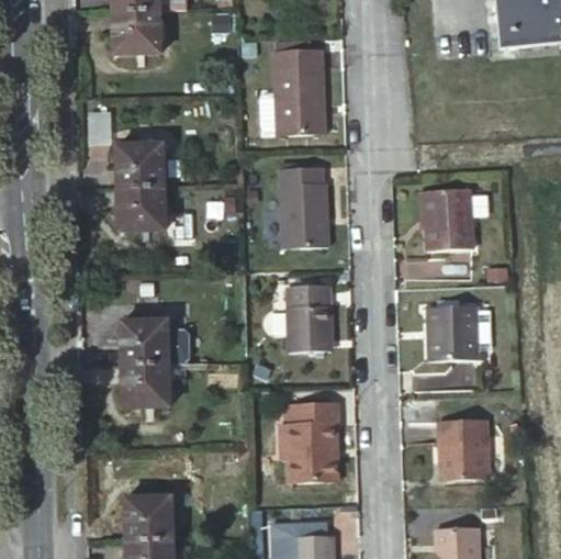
[(114,0),(114,10),(161,8),(161,0),(114,0)]
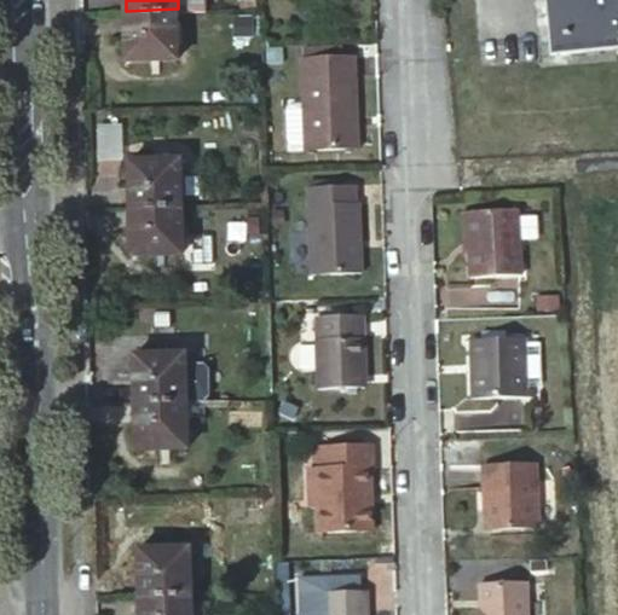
[(538,0),(547,63),(617,53),(617,0),(538,0)]
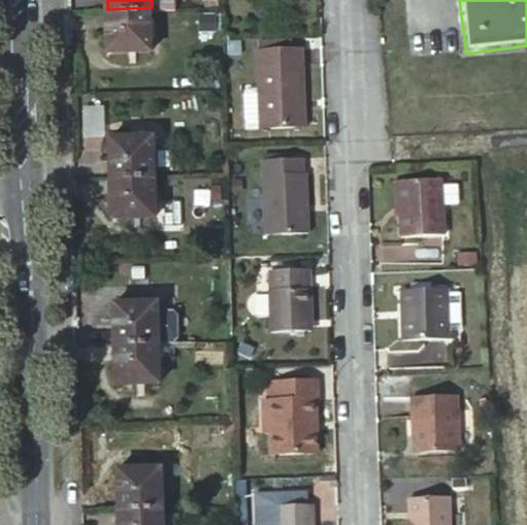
[(152,7),(107,9),(108,48),(153,47),(152,7)]
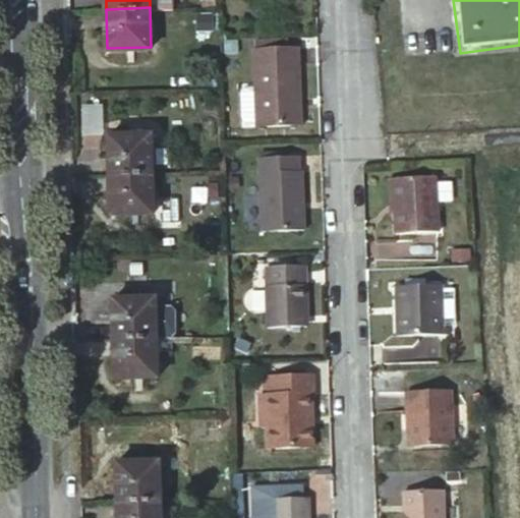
[(300,124),(297,48),(287,49),(257,50),(254,50),(256,126),(300,124)]
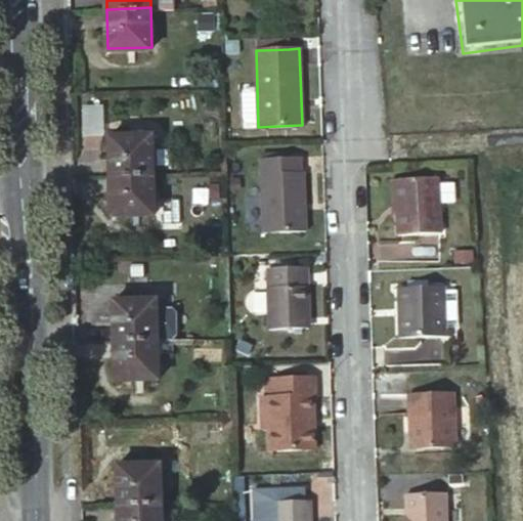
[(243,82),(244,124),(255,124),(254,81),(243,82)]
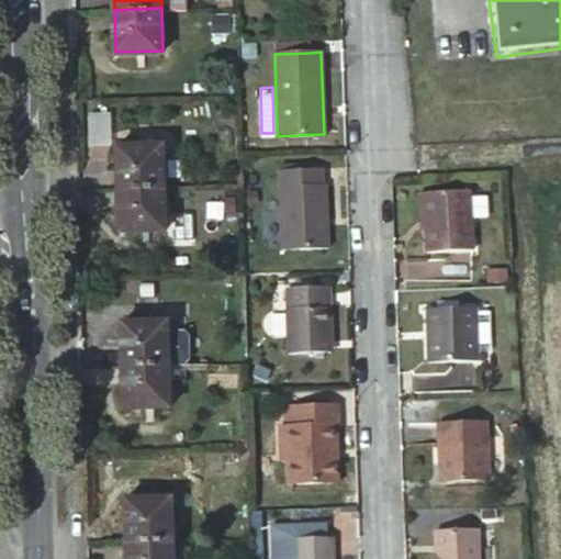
[(166,143),(119,144),(119,188),(166,187),(166,143)]
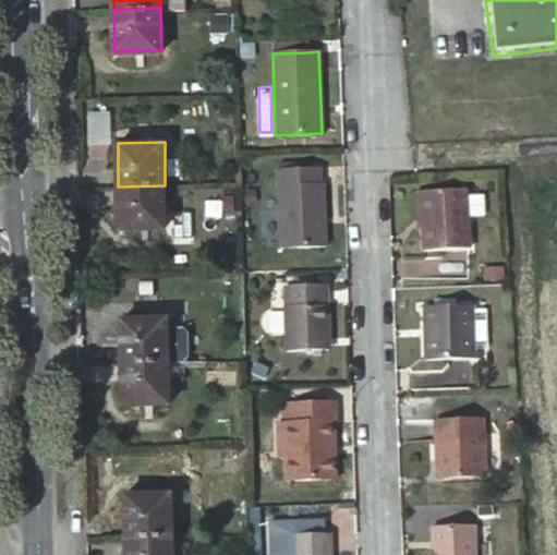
[(318,182),(318,167),(279,169),(281,245),(325,243),(324,182),(318,182)]
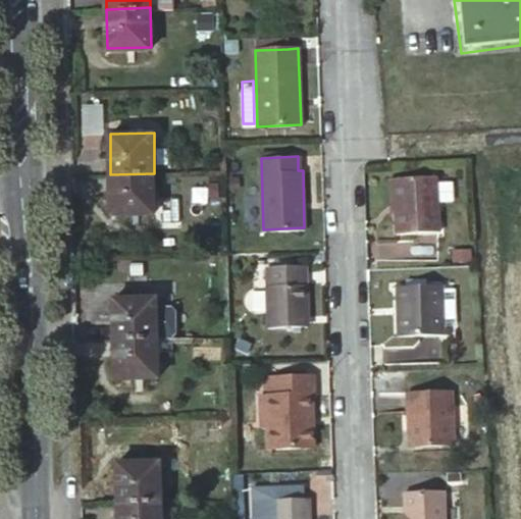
[(154,173),(110,174),(111,212),(155,212),(154,173)]
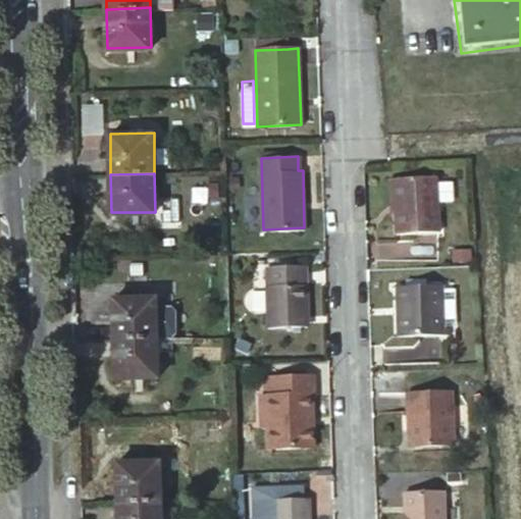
[(440,230),(437,175),(396,177),(398,211),(399,231),(440,230)]
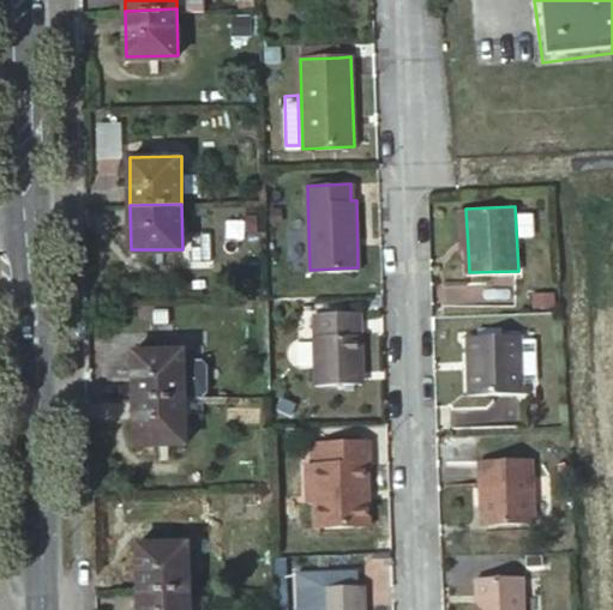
[(348,368),(355,368),(354,309),(308,312),(308,384),(348,382),(348,368)]
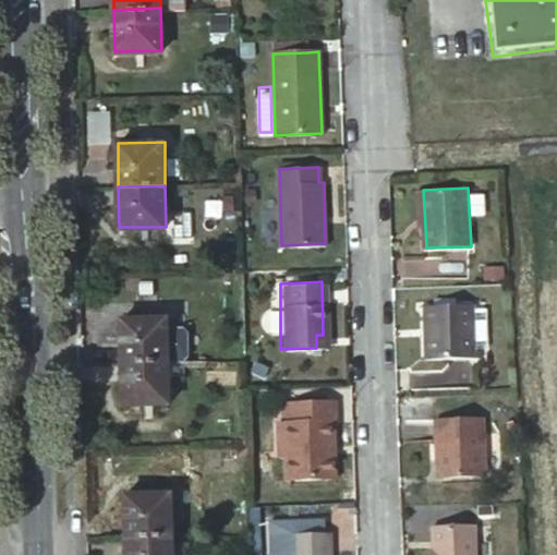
[(473,357),(474,349),(473,346),(473,308),(473,302),(428,303),(431,358),(473,357)]
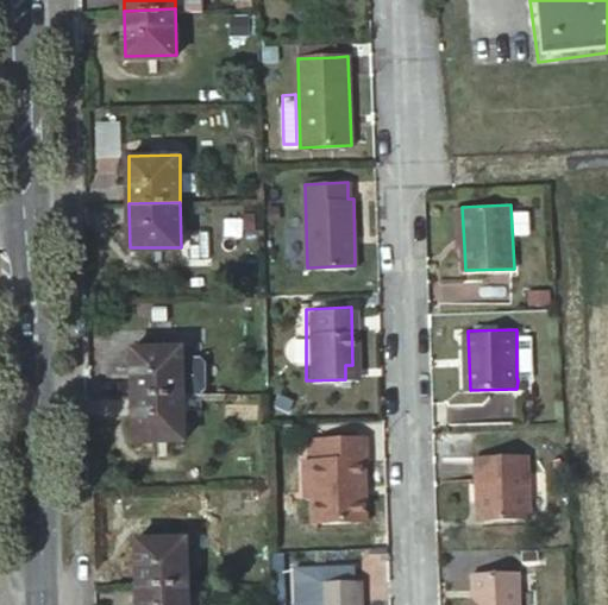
[(516,335),(516,377),(533,377),(532,334),(516,335)]
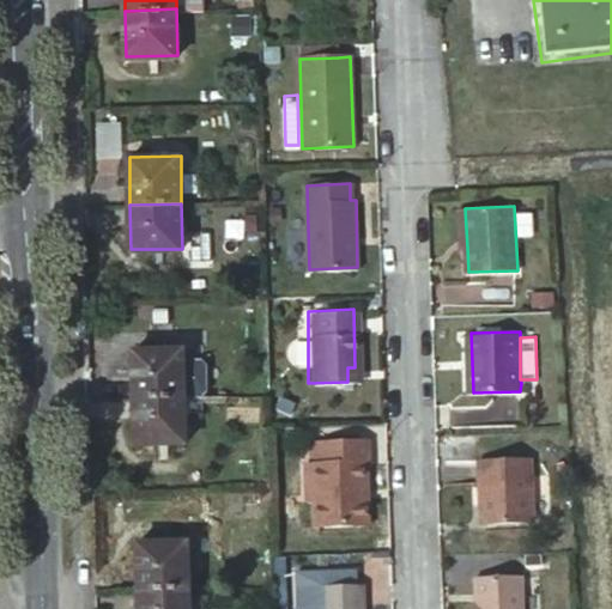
[(181,395),(186,395),(185,348),(134,349),(135,397),(181,395)]
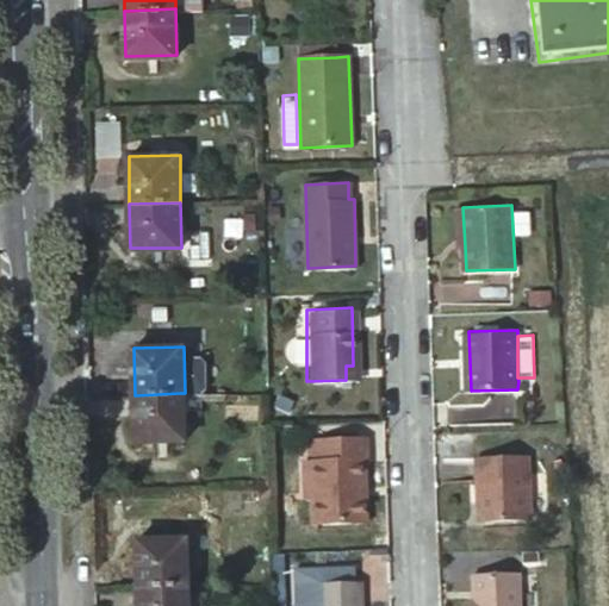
[(136,441),(186,439),(185,393),(180,393),(135,395),(136,441)]
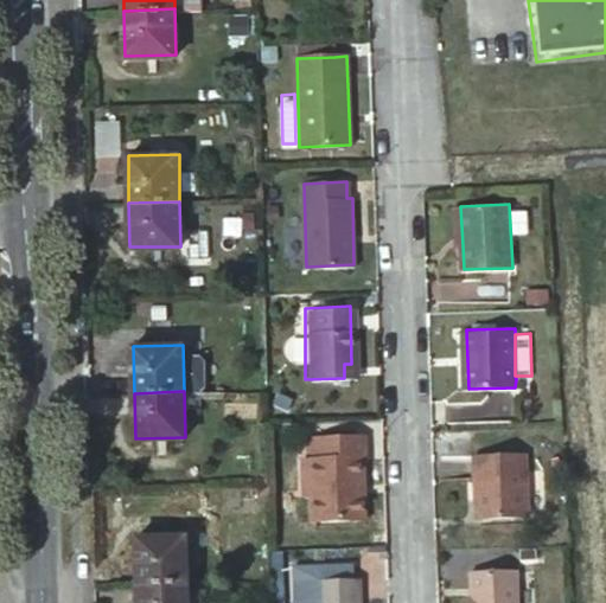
[(362,455),(362,434),(321,435),(321,457),(306,457),(305,494),(312,494),(313,519),(364,518),(364,493),(357,493),(356,455),(362,455)]
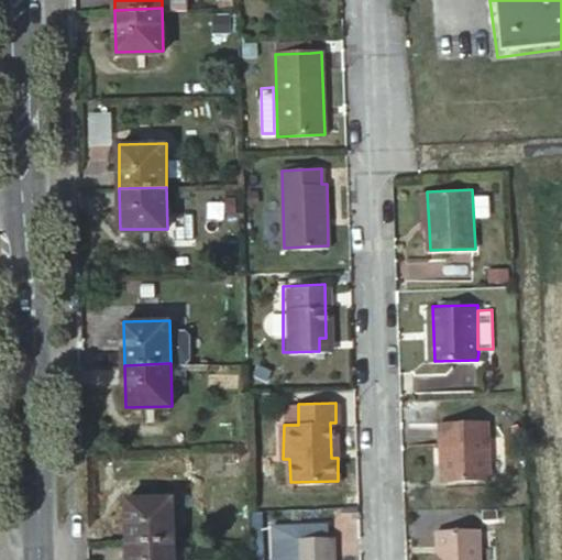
[(298,425),(298,404),(284,404),(284,425),(298,425)]
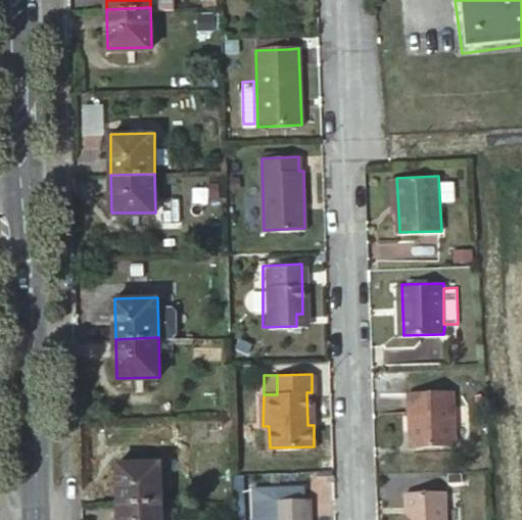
[(456,443),(454,391),(410,391),(410,444),(456,443)]
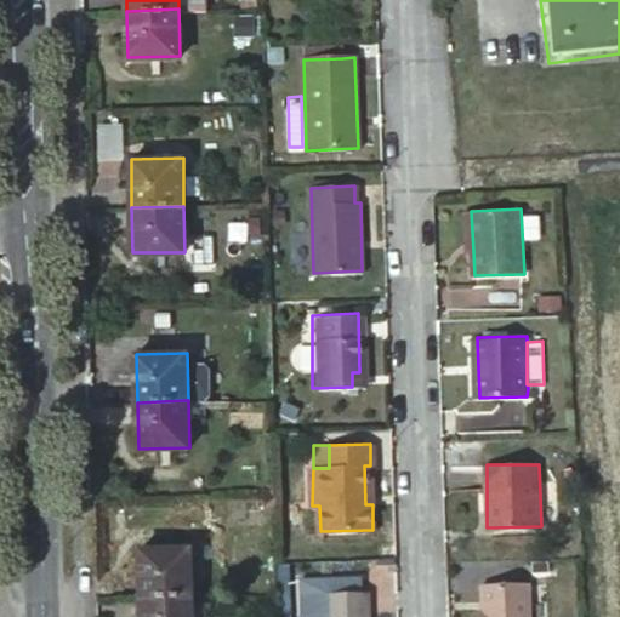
[(192,547),(142,547),(142,594),(193,593),(192,547)]
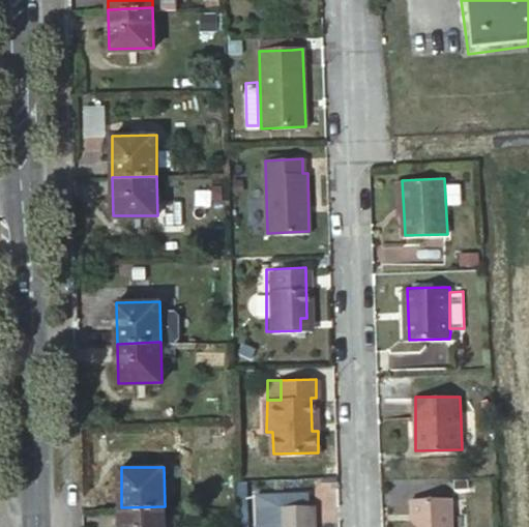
[(313,526),(313,492),(253,493),(254,526),(313,526)]
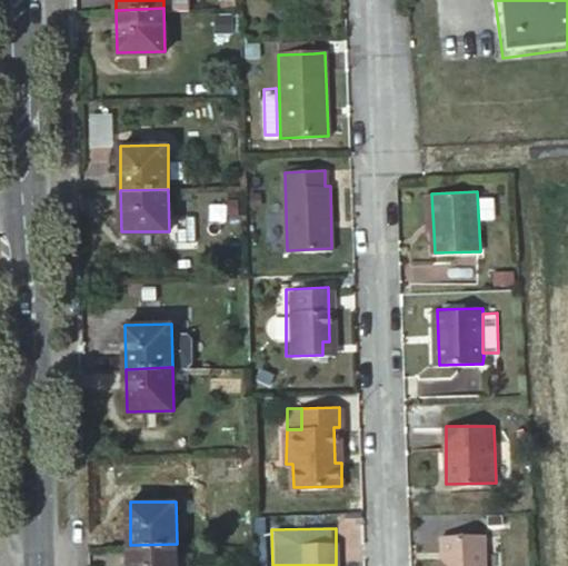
[(482,565),(481,533),(438,534),(439,559),(435,559),(435,565),(482,565)]
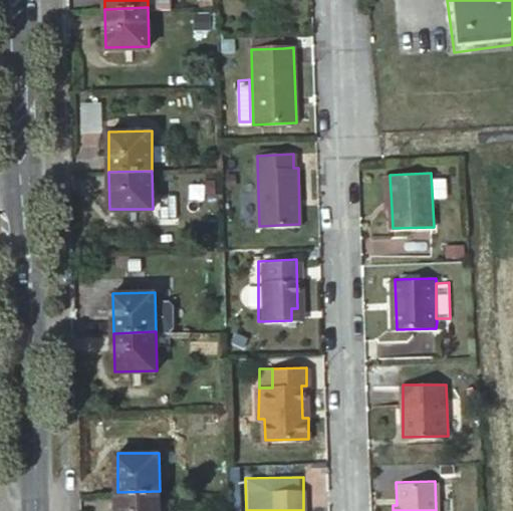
[(160,510),(160,491),(117,492),(117,510),(160,510)]
